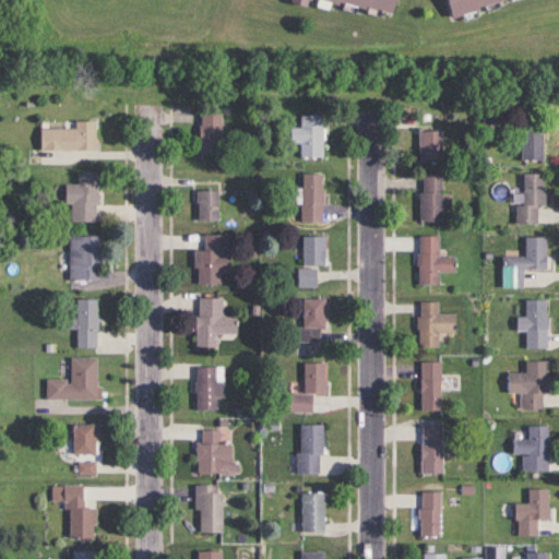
[(320,0),(391,13),(392,0),(394,0),(399,0),(320,0)]
